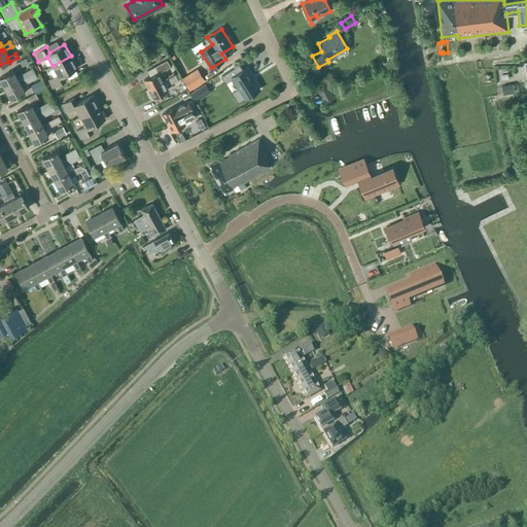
[(62,76),(77,68),(71,56),(53,66),(58,75),(48,80),(53,88),(65,81),(62,76)]
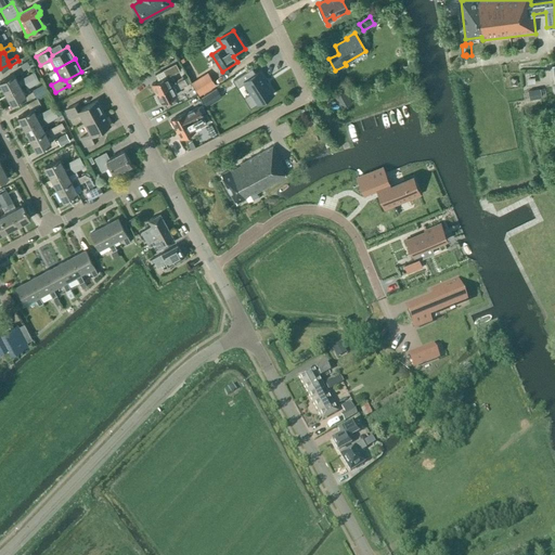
[(151,85),(156,94),(176,84),(171,75),(179,71),(176,64),(163,71),(166,77),(151,85)]
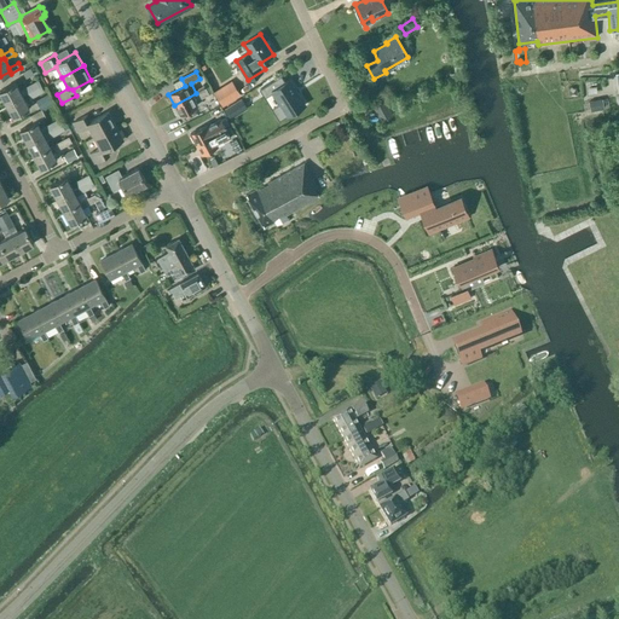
[(272,92),(287,115),(305,104),(289,80),(281,85),(277,79),(264,87),(267,94),(272,92)]
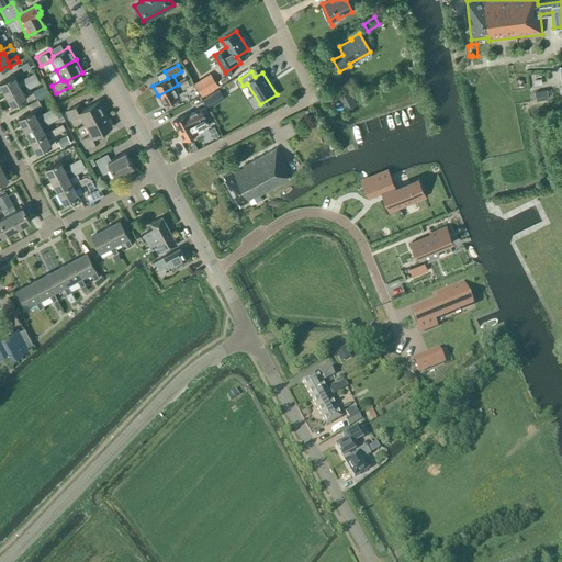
[(22,78),(23,79),(18,81),(13,75),(0,82),(0,83),(7,96),(21,88),(20,87),(25,85),(25,86),(37,79),(34,72),(22,78)]
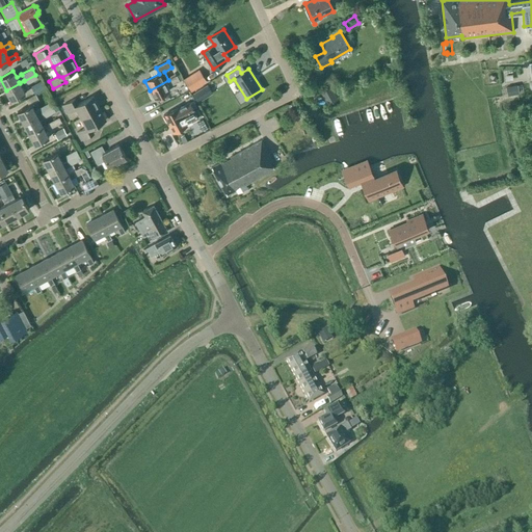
[(183,79),(191,91),(207,82),(198,70),(183,79)]
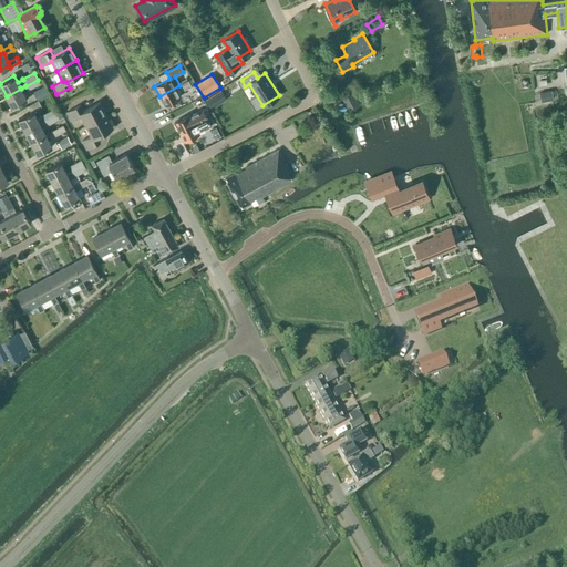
[(28,91),(40,84),(38,80),(26,86),(28,90),(28,91)]
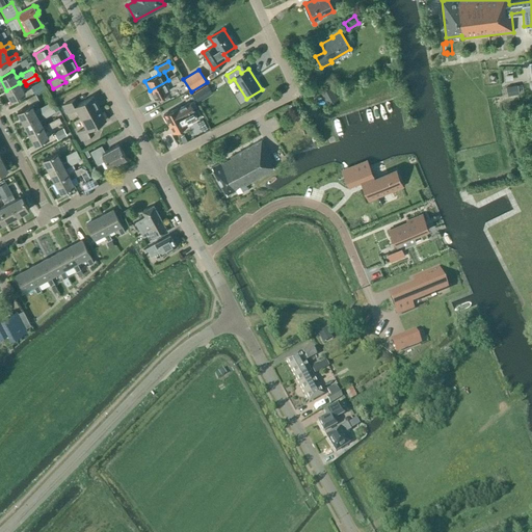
[(176,76),(169,79),(168,80),(150,90),(155,99),(169,90),(166,86),(171,83),(171,84),(179,81),(176,76)]
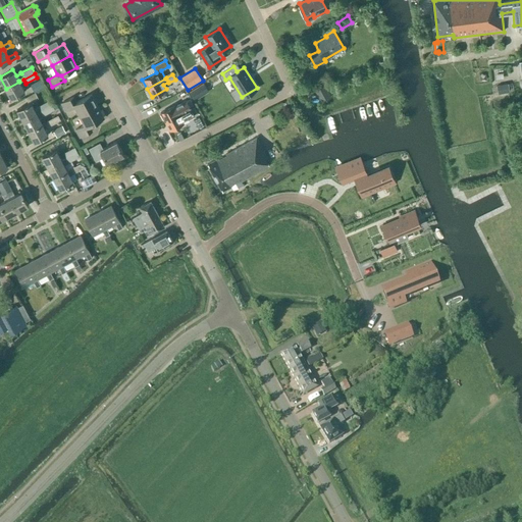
[(30,85),(35,92),(44,87),(40,79),(30,85)]
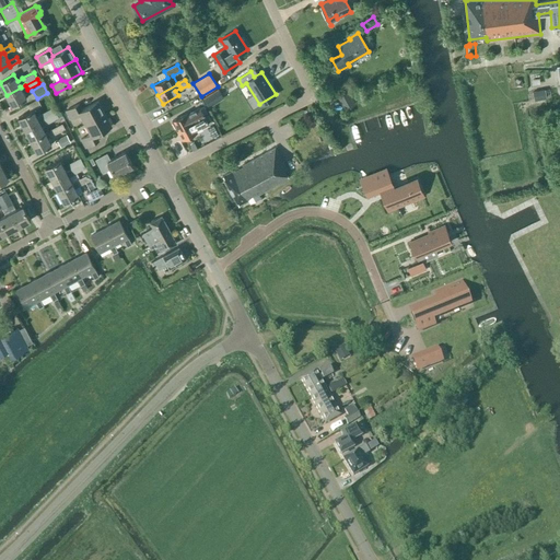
[(539,100),(550,98),(549,84),(537,85),(539,100)]
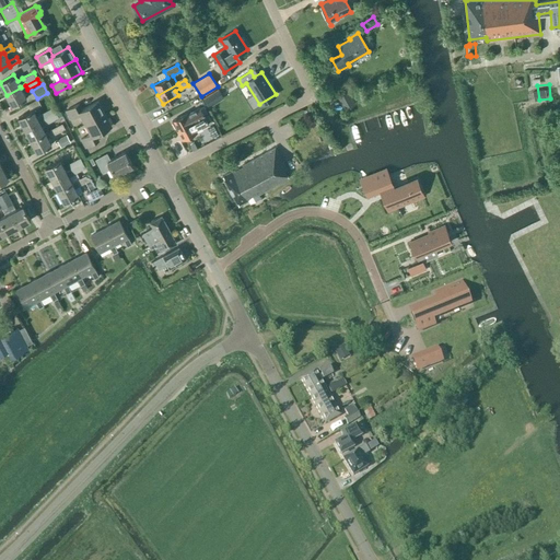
[(13,108),(27,101),(21,88),(7,95),(13,108)]
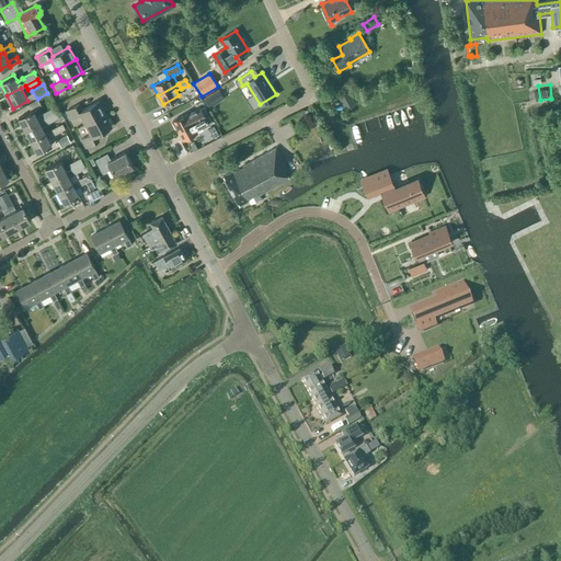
[(347,89),(335,94),(344,111),(356,104),(347,89)]
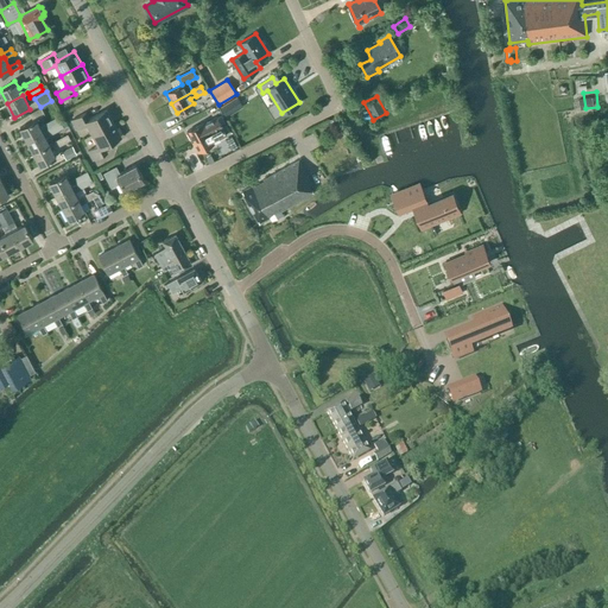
[(227,118),(242,107),(236,97),(220,107),(227,118)]
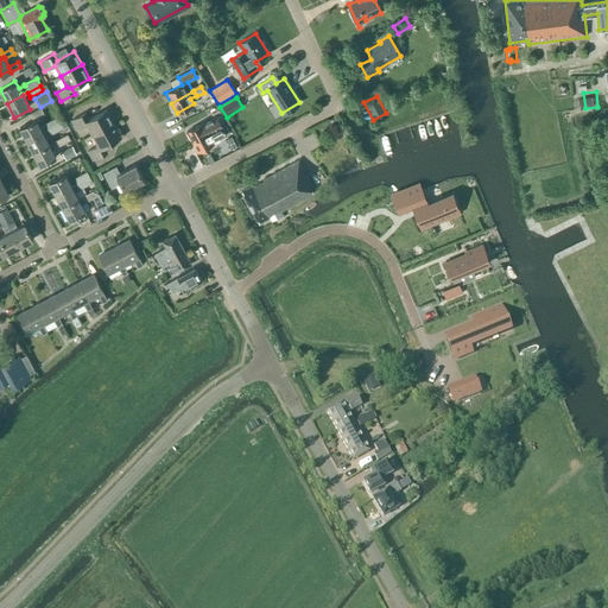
[(76,130),(87,124),(93,134),(113,124),(106,111),(89,119),(86,113),(71,120),(76,130)]
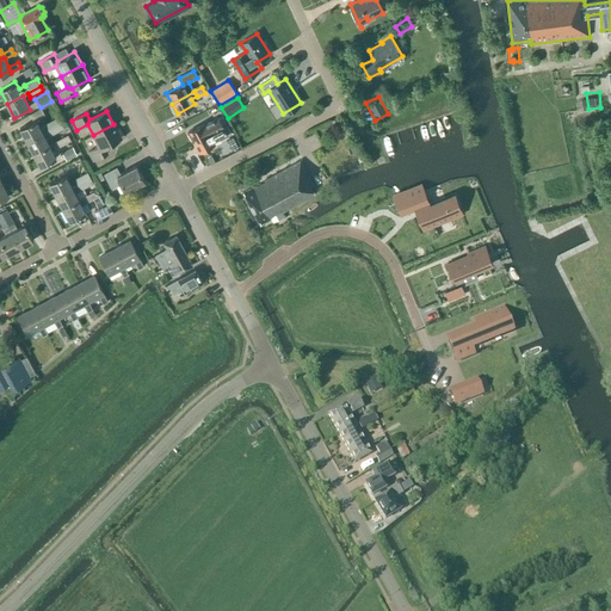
[(44,123),(45,124),(39,128),(36,119),(19,128),(26,141),(61,122),(57,117),(44,123)]
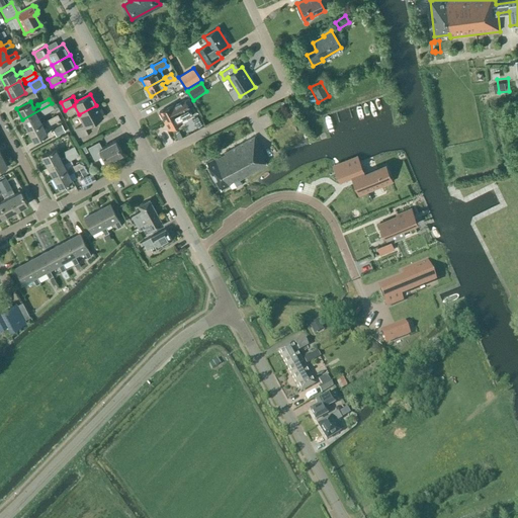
[(159,112),(164,120),(189,107),(184,99),(174,105),(173,104),(159,112)]
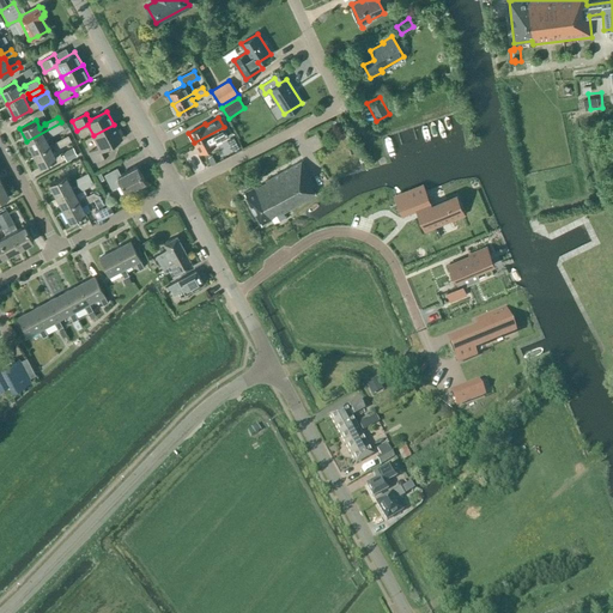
[(34,155),(49,146),(46,138),(50,135),(52,135),(65,128),(61,122),(26,141),(34,155)]
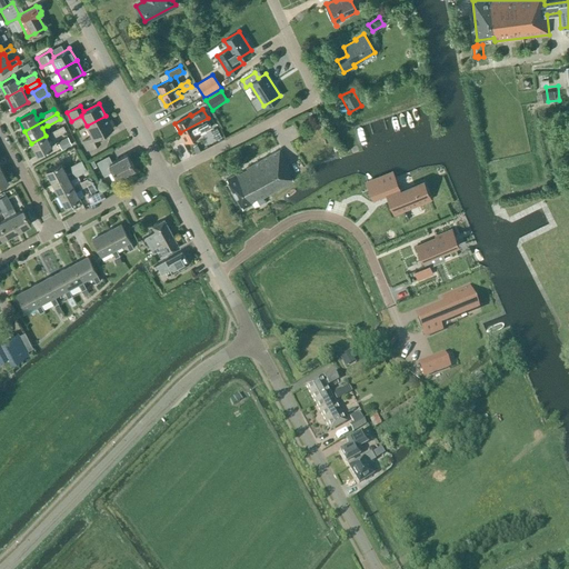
[(97,137),(112,129),(106,116),(87,126),(91,136),(82,141),(87,150),(100,143),(97,137)]
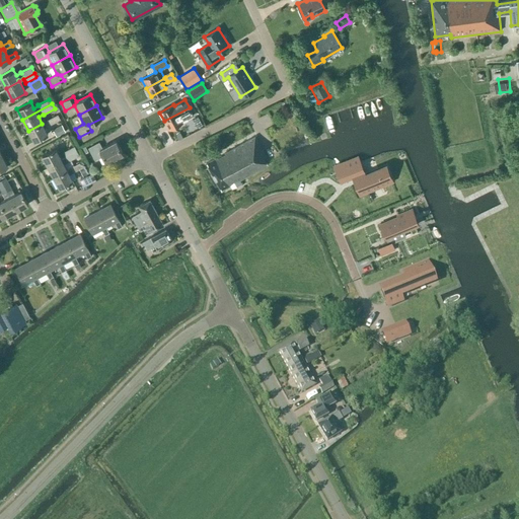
[(182,121),(194,115),(190,107),(164,121),(168,130),(182,122),(182,121)]
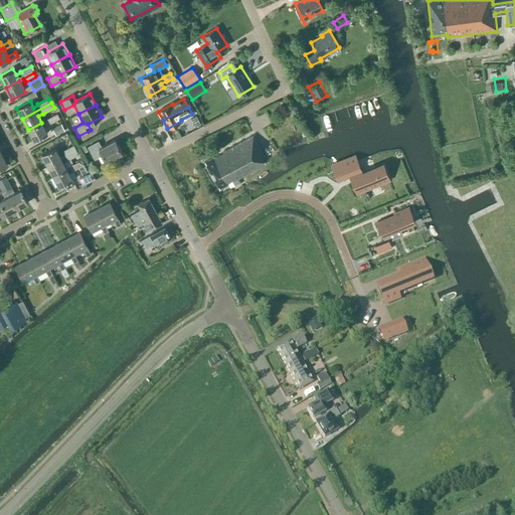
[(45,120),(48,125),(59,119),(57,114),(45,120)]
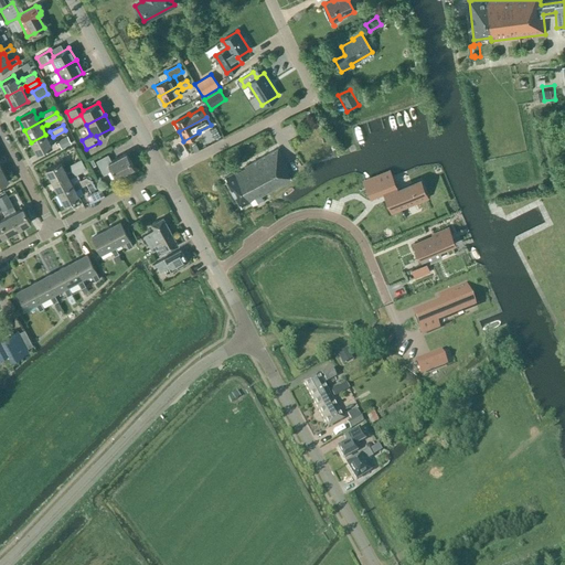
[(216,126),(210,129),(215,139),(221,136),(216,126)]
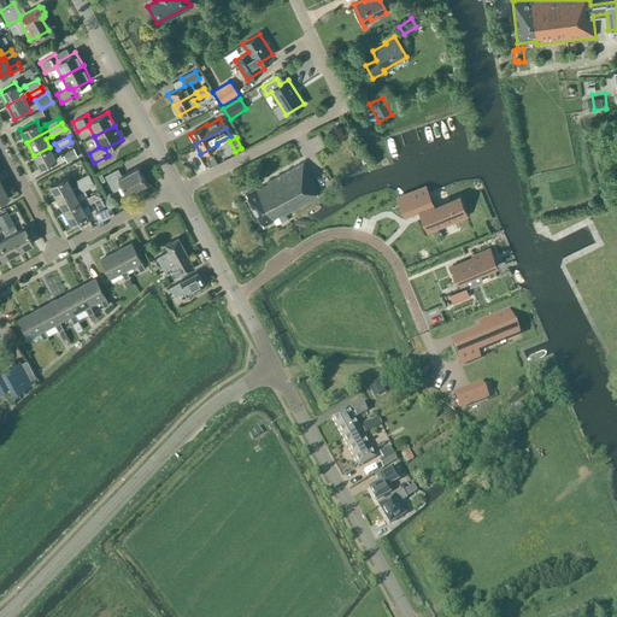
[(41,168),(57,159),(50,147),(34,156),(41,168)]
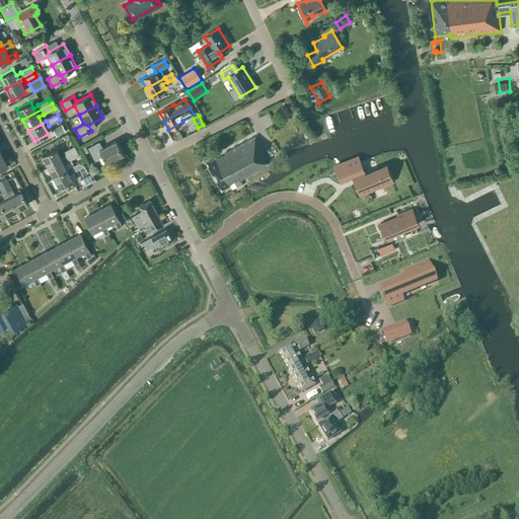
[(53,130),(56,137),(66,132),(62,125),(53,130)]
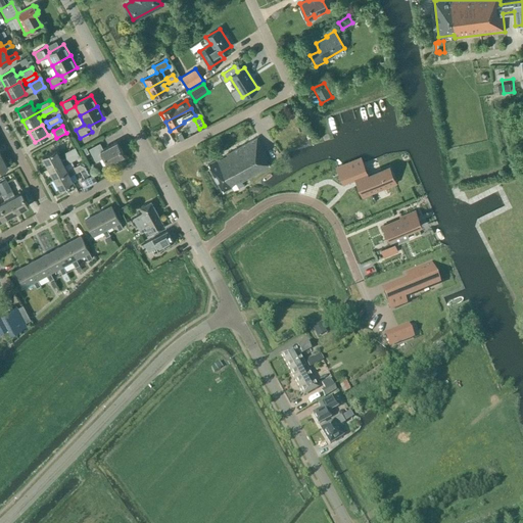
[(179,129),(173,133),(178,139),(183,135),(179,129)]
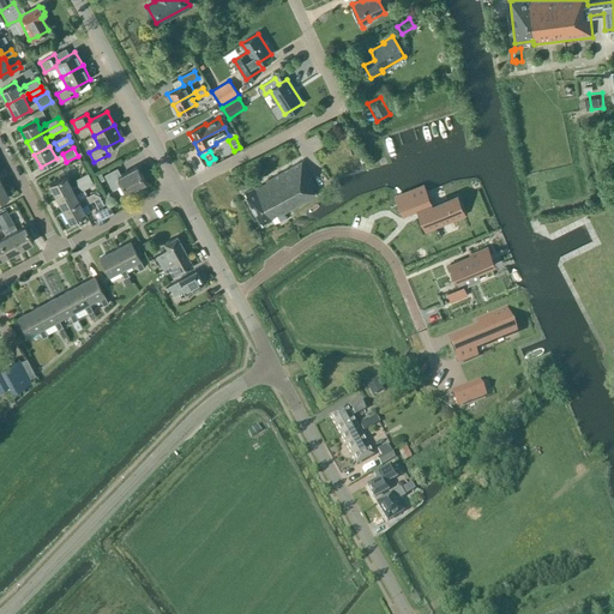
[(244,193),(262,226),(317,194),(312,186),(314,186),(301,162),(244,193)]
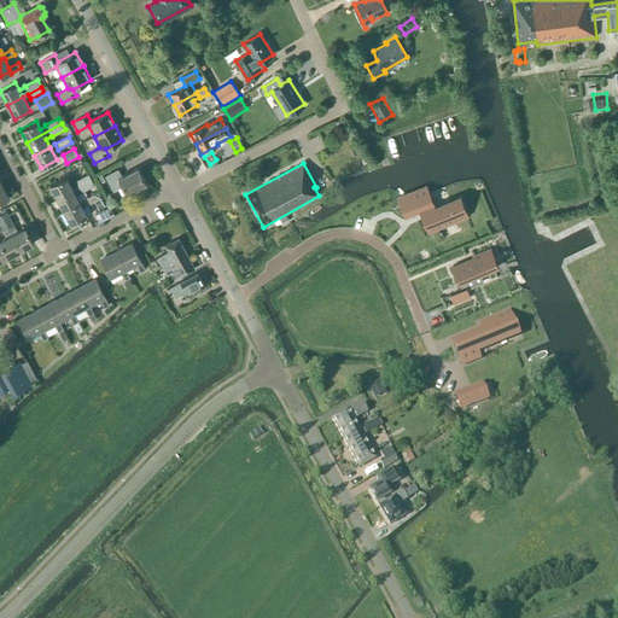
[(122,186),(127,193),(138,187),(139,188),(144,186),(144,185),(146,184),(138,168),(121,176),(117,170),(105,176),(114,191),(122,186)]
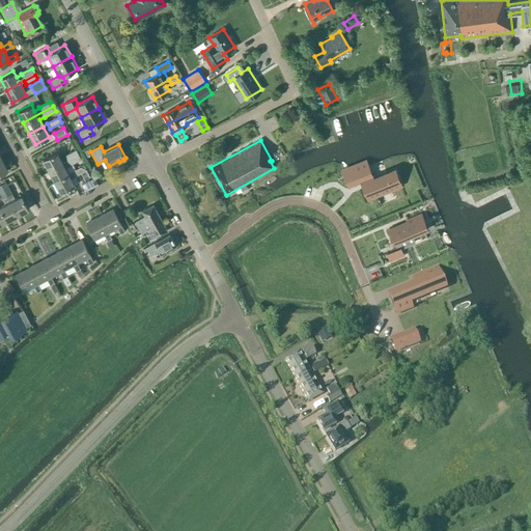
[(76,149),(64,156),(67,160),(62,163),(49,170),(54,180),(67,173),(65,168),(81,160),(76,149)]
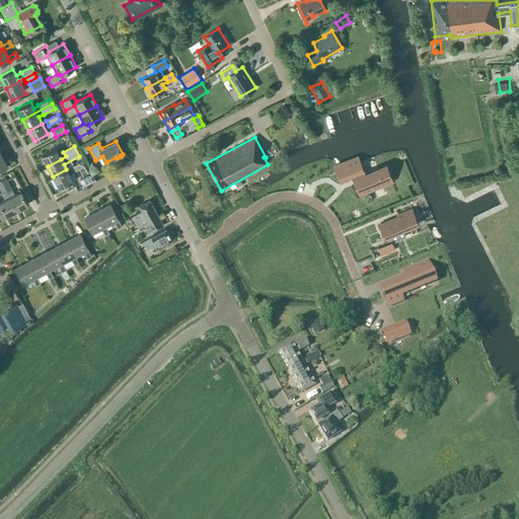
[(42,155),(48,166),(61,159),(55,149),(42,155)]
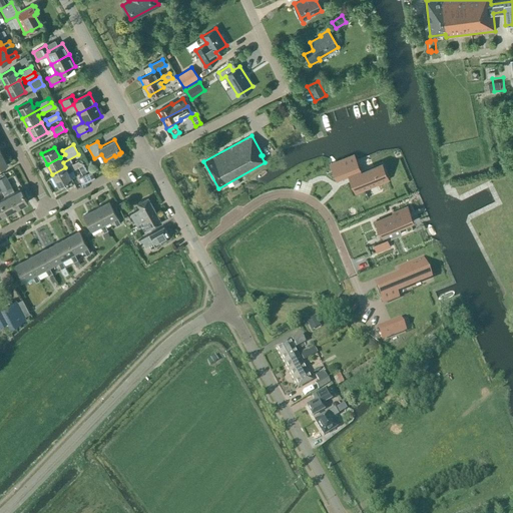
[(58,185),(71,178),(68,172),(78,167),(81,173),(87,170),(84,164),(81,159),(69,165),(65,167),(52,174),(58,185)]
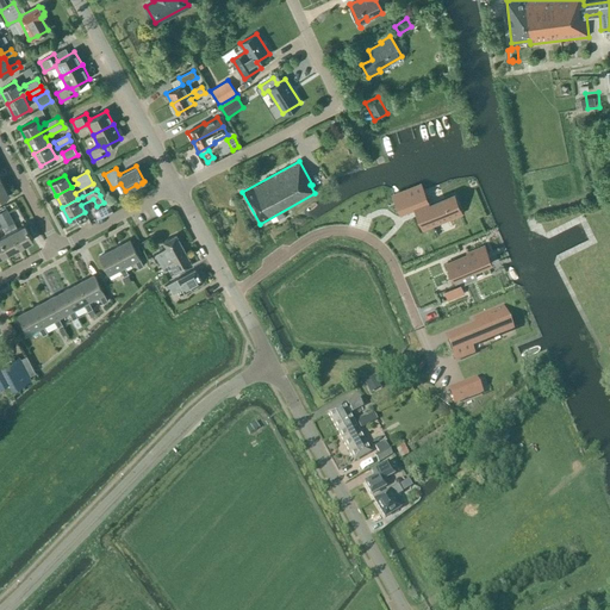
[(424,194),(397,205),(400,215),(416,210),(422,226),(460,212),(454,195),(429,205),(424,194)]
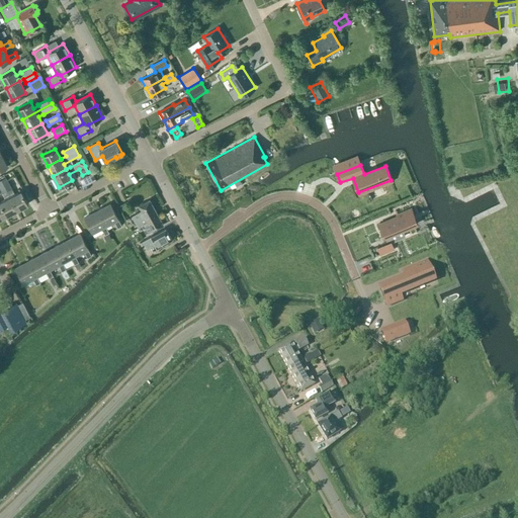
[(27,204),(20,191),(14,194),(5,177),(1,180),(17,209),(27,204)]
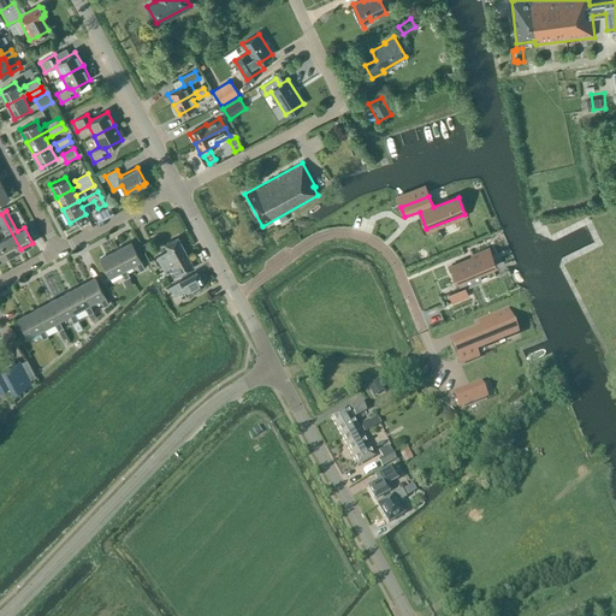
[(219,232),(235,226),(230,213),(215,219),(219,232)]
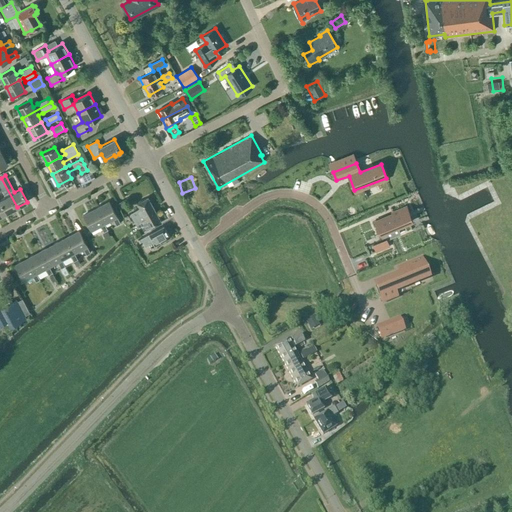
[(0,178),(0,186),(2,191),(5,197),(0,199),(0,201),(6,213),(17,207),(1,178),(0,178)]
